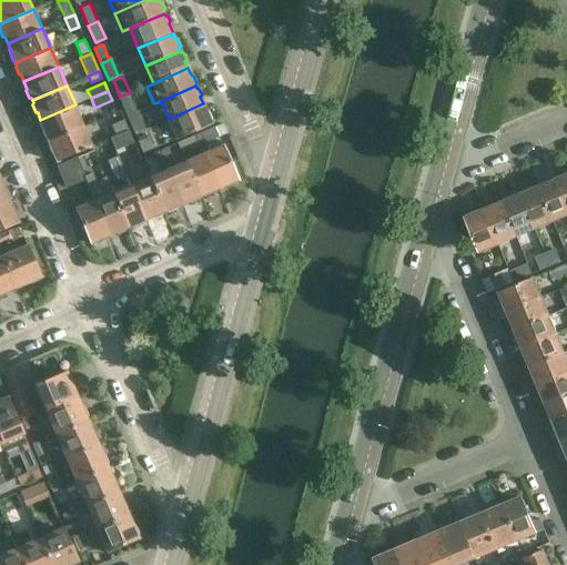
[(138,111),(137,110),(130,92),(120,97),(128,115),(138,111)]
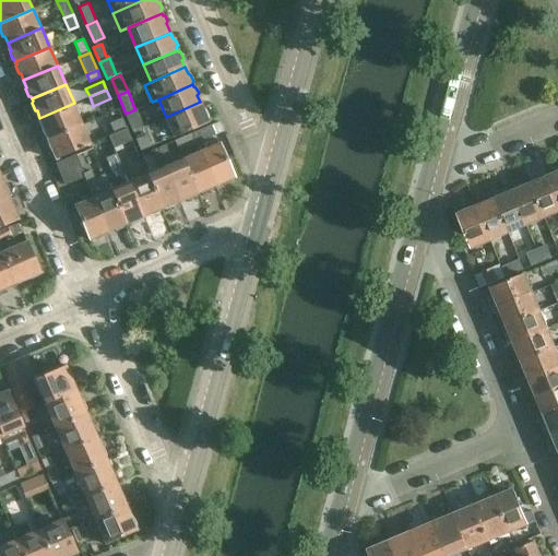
[(200,102),(166,117),(174,135),(208,120),(206,118),(208,115),(205,108),(202,108),(200,102)]
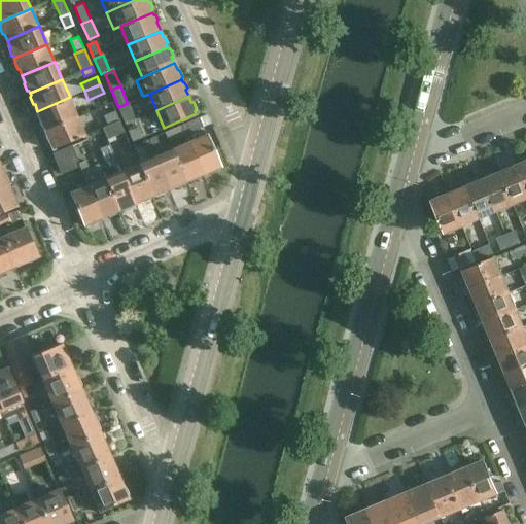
[(77,115),(70,97),(37,111),(41,118),(39,120),(42,127),(44,128),(45,130),(77,115)]
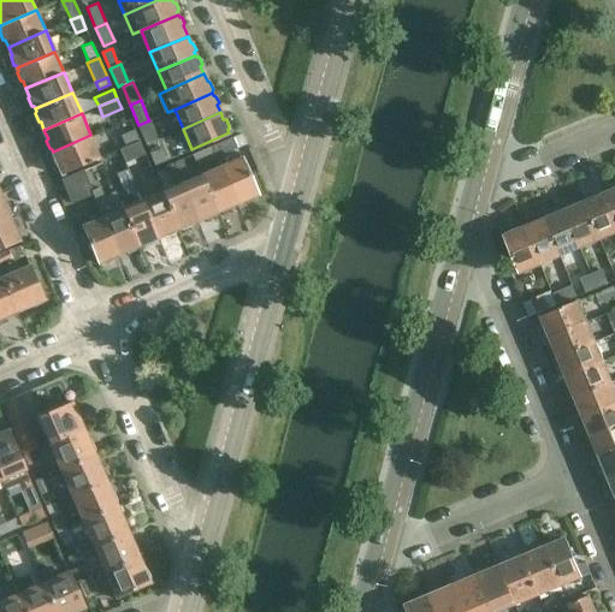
[(147,143),(159,138),(151,119),(148,119),(149,120),(139,125),(147,143)]
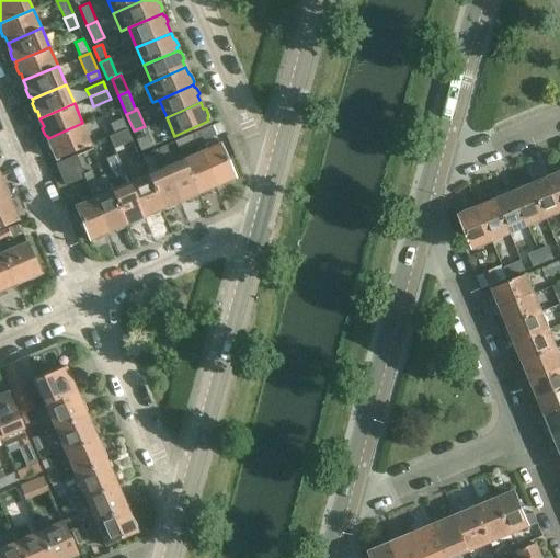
[(101,128),(104,137),(110,135),(126,127),(123,120),(101,128)]
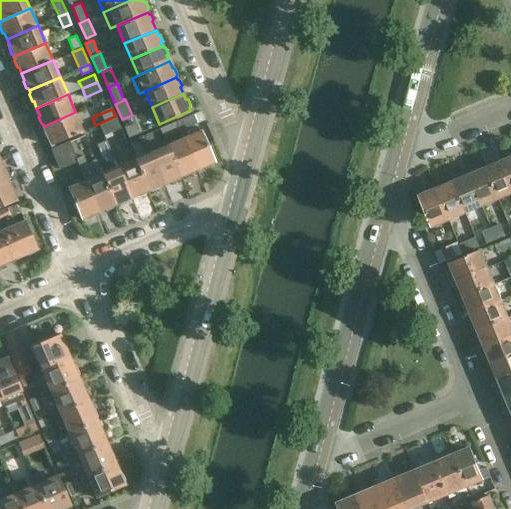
[(52,143),(83,129),(75,112),(44,126),(45,128),(44,129),(47,136),(49,136),(52,143)]
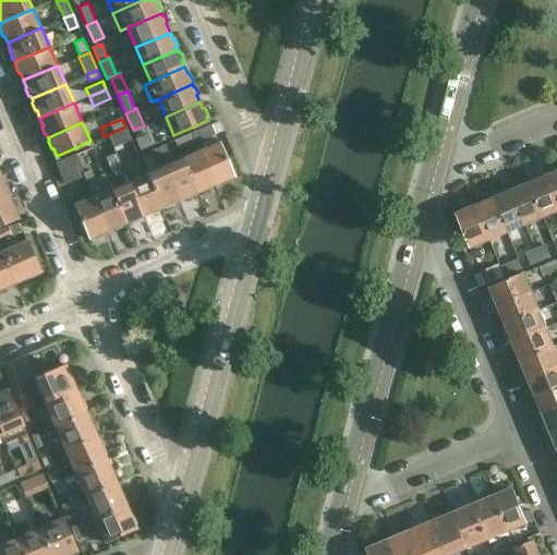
[(193,130),(215,183),(221,181),(225,182),(229,180),(230,177),(233,176),(226,158),(218,142),(206,147),(203,139),(214,133),(209,123),(193,130)]
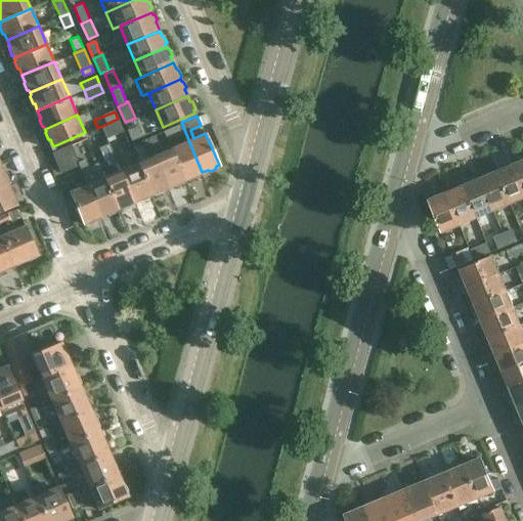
[(138,117),(135,118),(125,122),(132,139),(145,134),(138,117)]
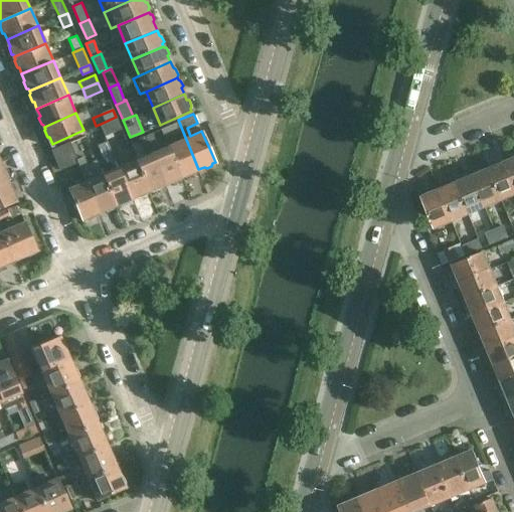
[(121,128),(116,117),(101,124),(106,135),(121,128)]
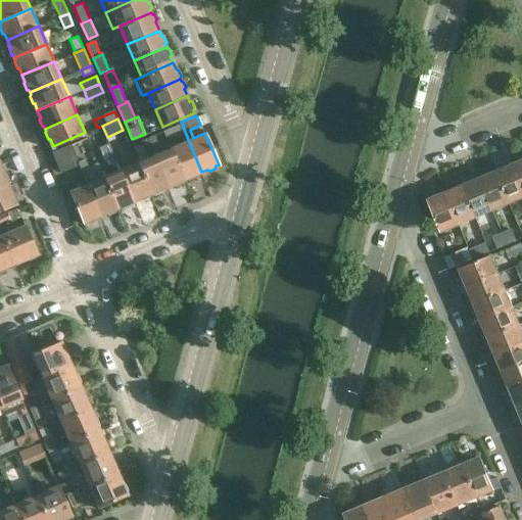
[(181,122),(163,130),(168,140),(185,132),(188,140),(172,146),(186,179),(187,179),(189,180),(194,178),(195,175),(201,172),(181,122)]
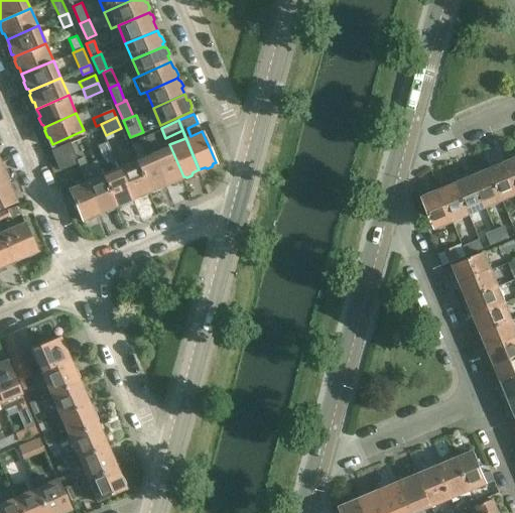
[(152,131),(145,134),(165,184),(171,181),(173,182),(179,180),(180,177),(183,176),(169,144),(156,150),(154,145),(158,143),(152,131)]
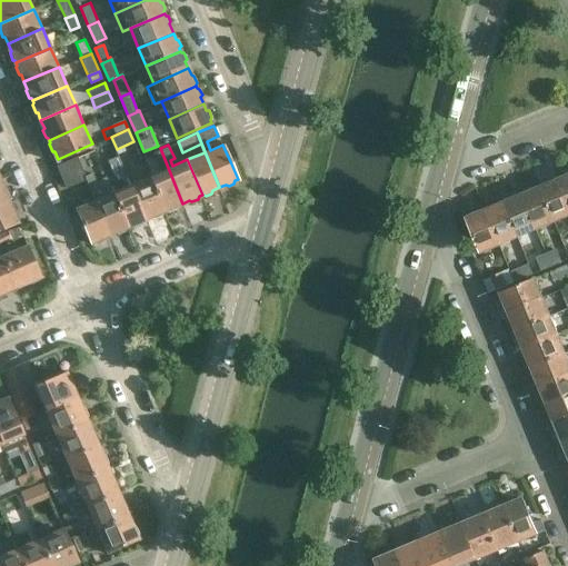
[(149,176),(165,211),(167,210),(169,211),(176,208),(177,206),(182,204),(160,148),(152,151),(158,166),(160,165),(162,170),(149,176)]
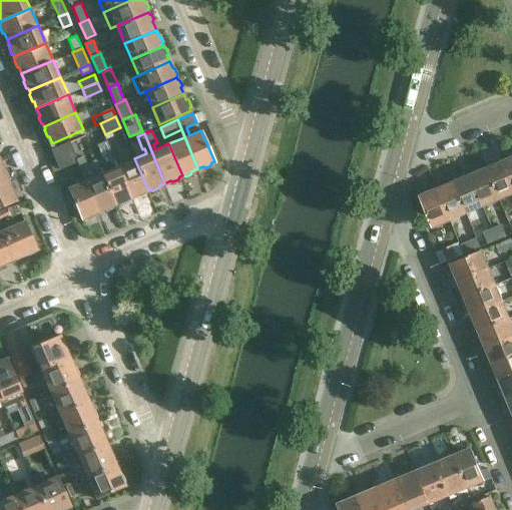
[(101,172),(115,204),(117,203),(119,204),(125,201),(126,199),(131,197),(114,155),(107,139),(97,143),(106,163),(111,161),(114,167),(101,172)]
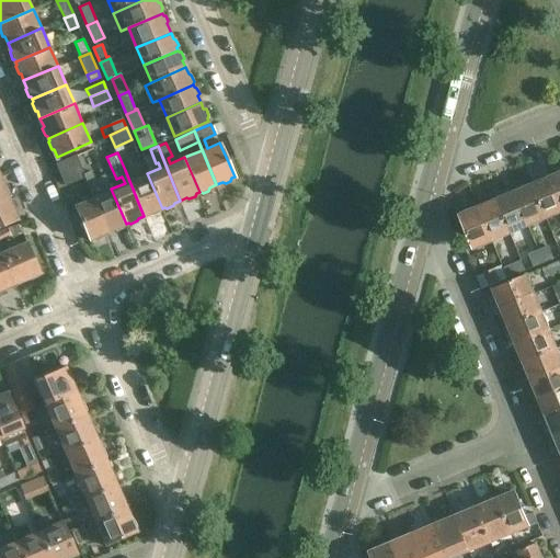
[(76,155),(56,162),(66,183),(84,175),(83,172),(76,155)]
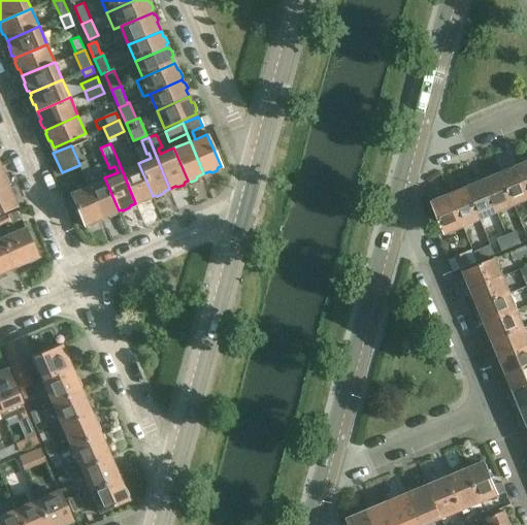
[(153,196),(138,163),(127,168),(122,158),(118,160),(135,203),(141,200),(143,201),(150,199),(151,197),(153,196)]
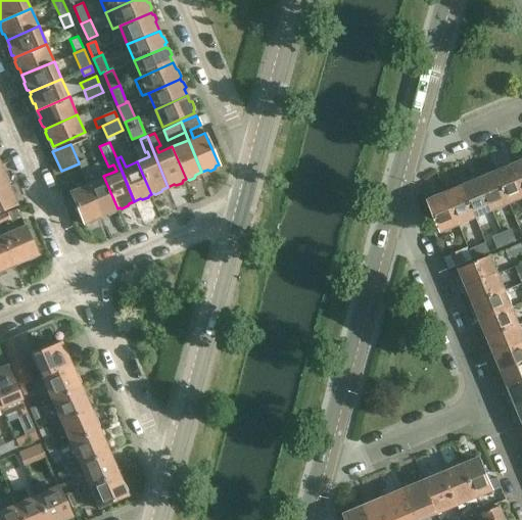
[(117,208),(103,176),(97,161),(89,166),(85,157),(78,160),(79,163),(82,170),(81,170),(87,183),(100,216),(106,213),(108,214),(115,210),(116,208),(117,208)]
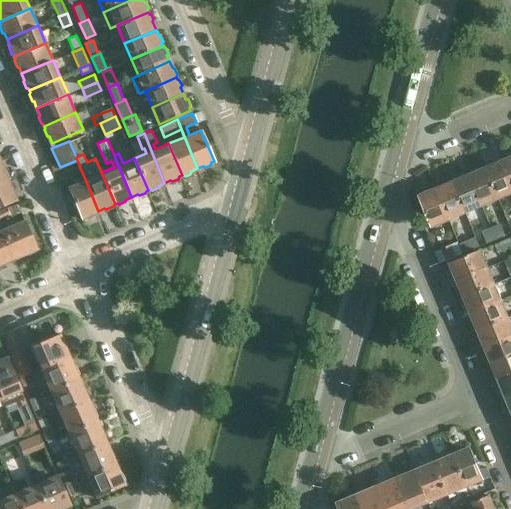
[(510,154),(507,155),(507,158),(502,159),(510,179),(510,154)]
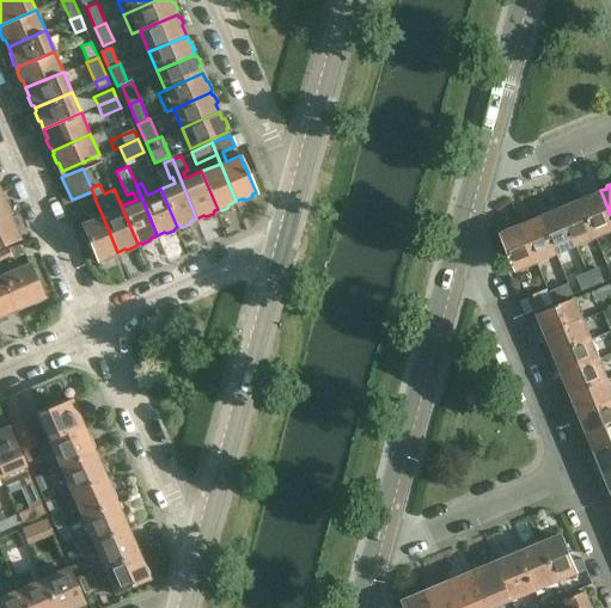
[(0,216),(10,213),(8,210),(11,209),(6,200),(4,198),(0,190),(0,216)]
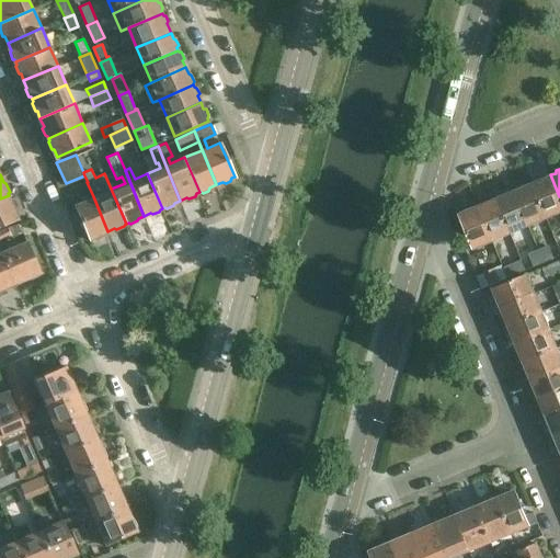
[(532,183),(546,217),(559,211),(559,196),(550,174),(545,178),(541,177),(535,179),(534,182),(532,183)]
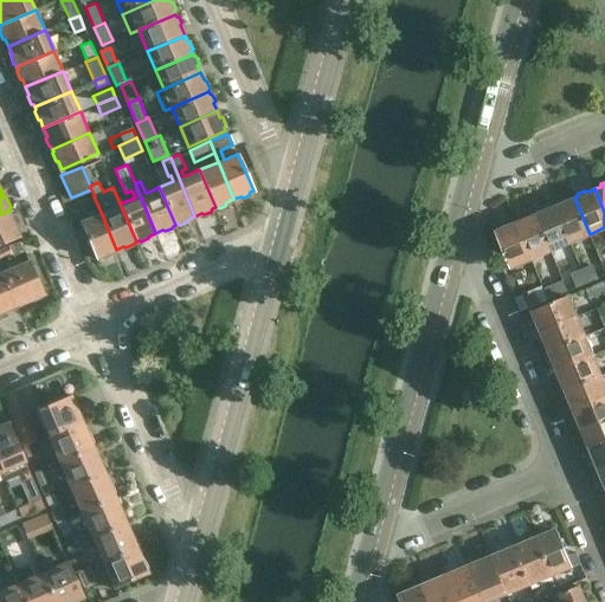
[(95,196),(91,189),(71,198),(76,209),(82,207),(79,202),(94,196),(95,196)]
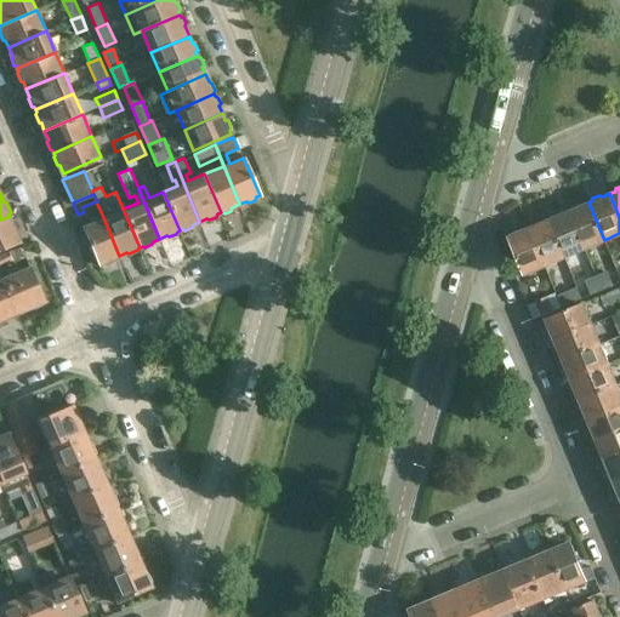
[(585,249),(604,240),(589,203),(587,203),(584,201),(576,205),(575,207),(569,210),(569,211),(585,249)]
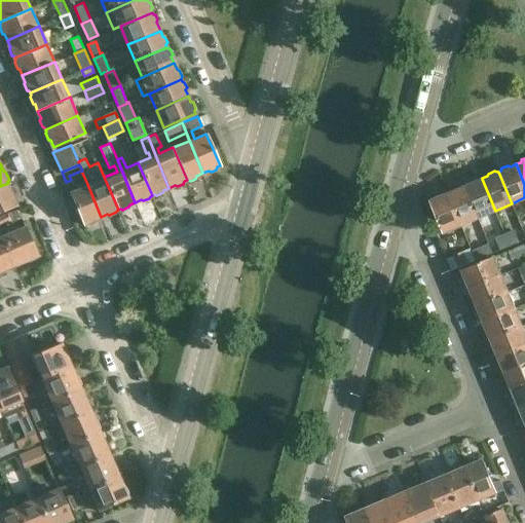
[(479,218),(495,211),(482,179),(482,178),(477,181),(474,180),(467,182),(466,185),(465,185),(479,218)]
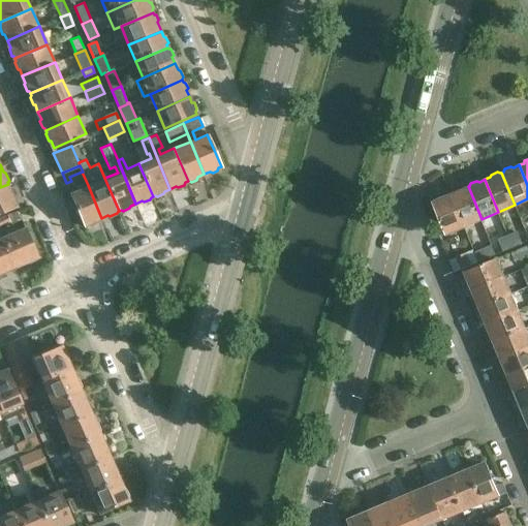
[(8,184),(0,187),(0,213),(18,206),(13,196),(14,194),(11,187),(9,186),(8,184)]
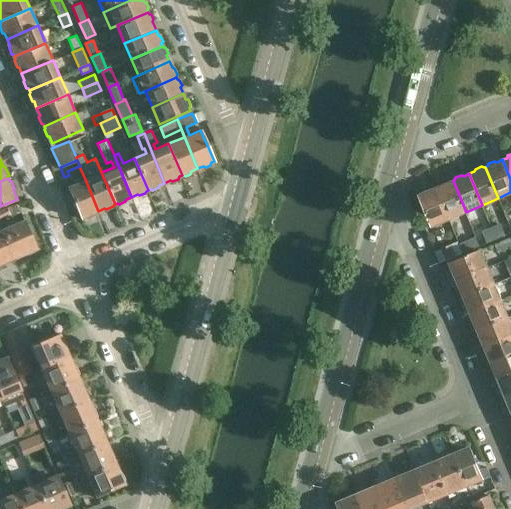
[(98,211),(85,179),(68,186),(82,218),(84,217),(85,218),(92,215),(93,213),(98,211)]
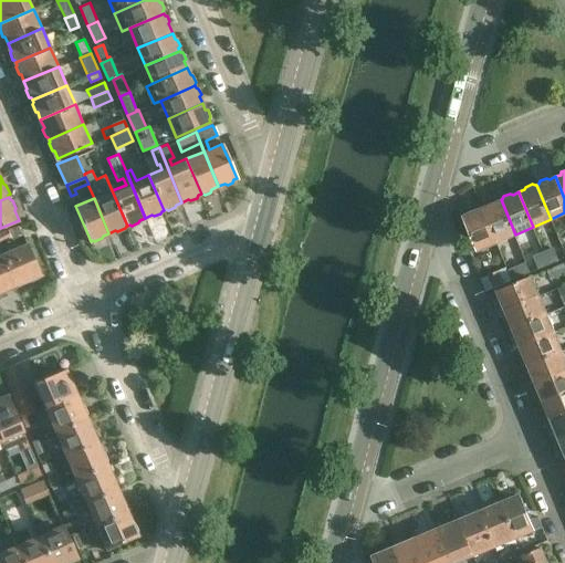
[(497,242),(515,235),(501,199),(499,200),(495,199),(490,201),(488,205),(482,207),(497,242)]
